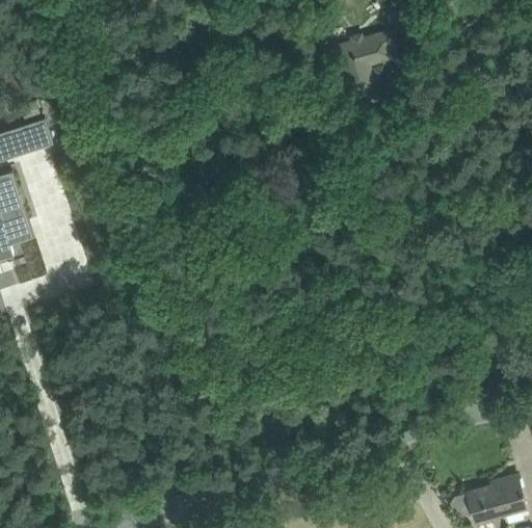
[(392,16),(411,42),(424,32),(404,5),(392,16)]
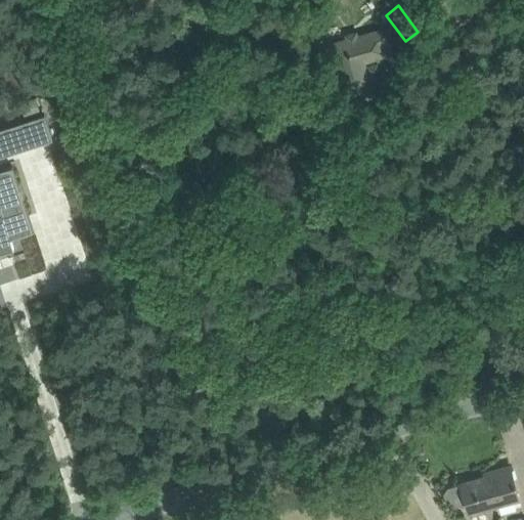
[(389,32),(374,36),(330,48),(332,59),(338,58),(342,75),(341,75),(343,81),(344,81),(345,84),(336,86),(342,110),(381,98),(377,80),(387,77),(383,61),(401,56),(397,40),(391,41),(389,32)]
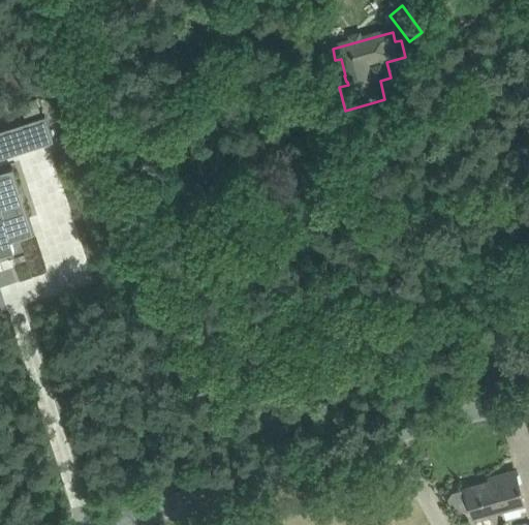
[(34,100),(19,105),(24,120),(39,114),(34,100)]
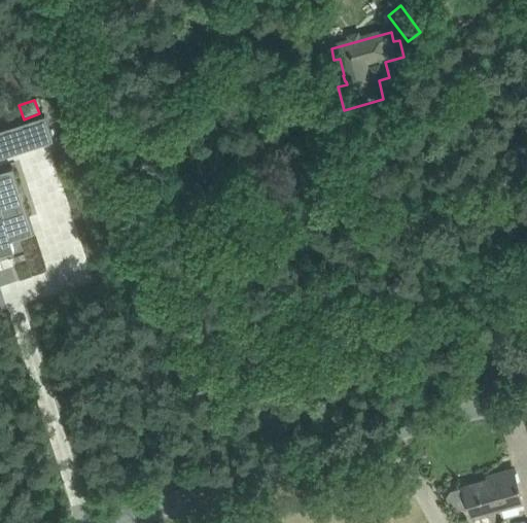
[(45,117),(0,132),(0,160),(54,143),(45,117)]
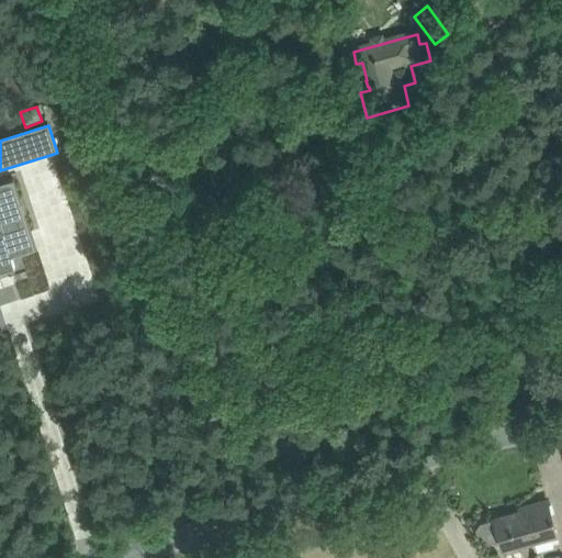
[(35,250),(12,181),(0,185),(0,274),(14,270),(10,258),(35,250)]
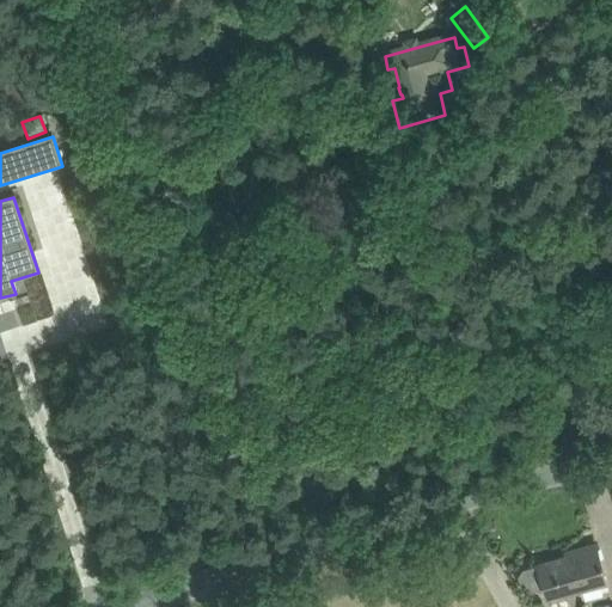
[(544,590),(548,602),(606,586),(595,549),(573,555),(574,558),(538,568),(538,569),(524,572),(519,580),(522,592),(530,594),(544,590)]
